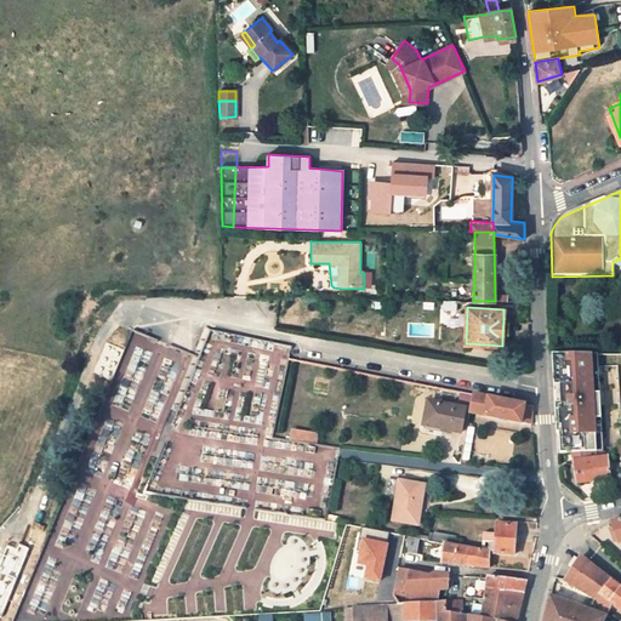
[(598,365),(554,366),(556,396),(562,396),(563,406),(557,406),(557,438),(563,438),(564,460),(607,457),(598,365)]
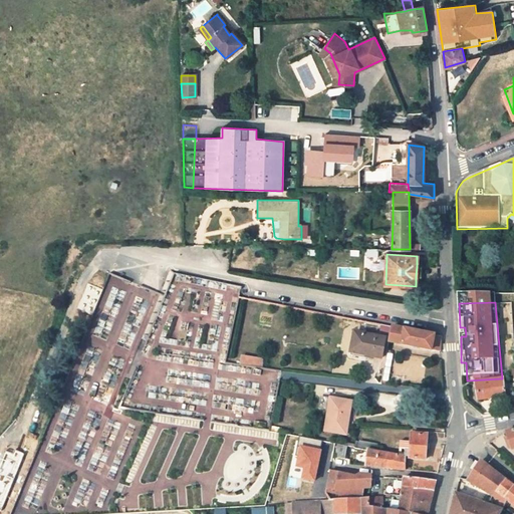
[(391,327),(389,342),(441,352),(441,337),(391,327)]
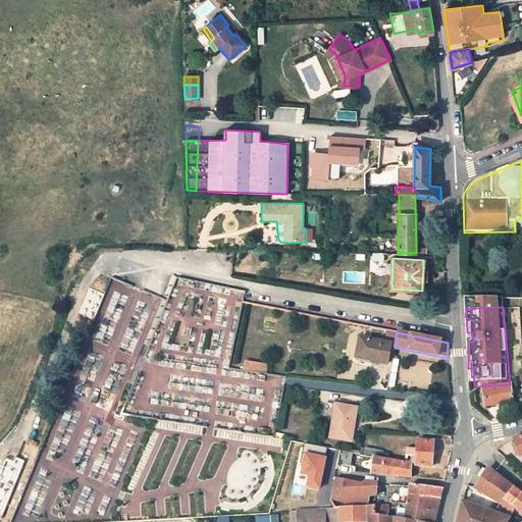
[(386,364),(390,345),(360,337),(356,357),(365,359),(386,364)]
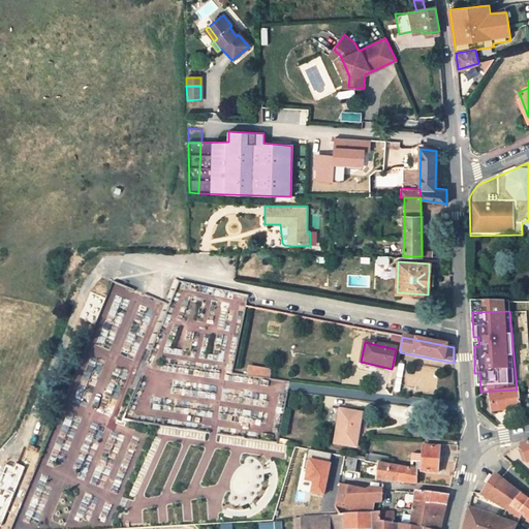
[(249,365),(247,375),(270,379),(272,369),(249,365)]
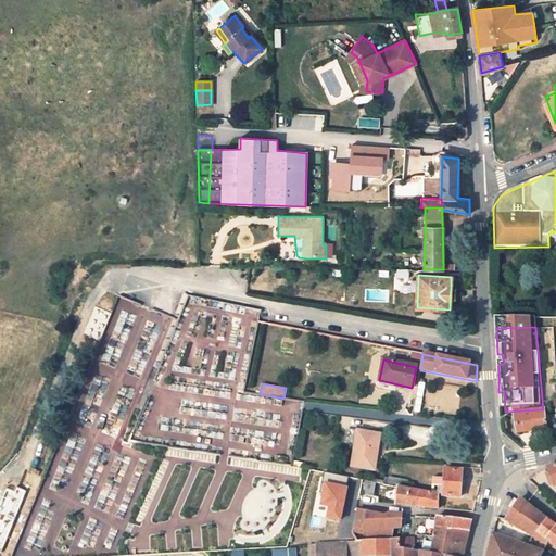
[(375,470),(380,434),(356,430),(351,467),(375,470)]
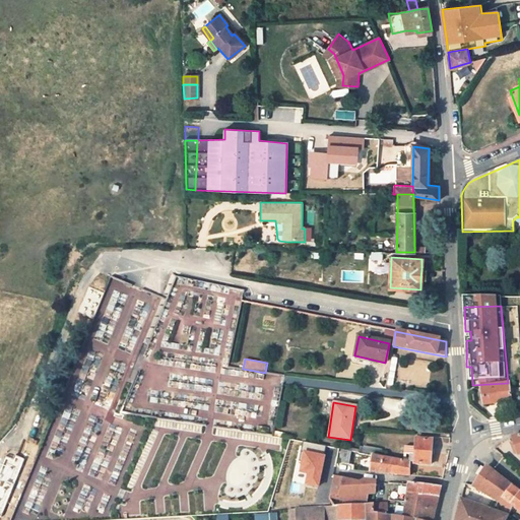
[(519,435),(510,437),(517,455),(519,453),(519,435)]
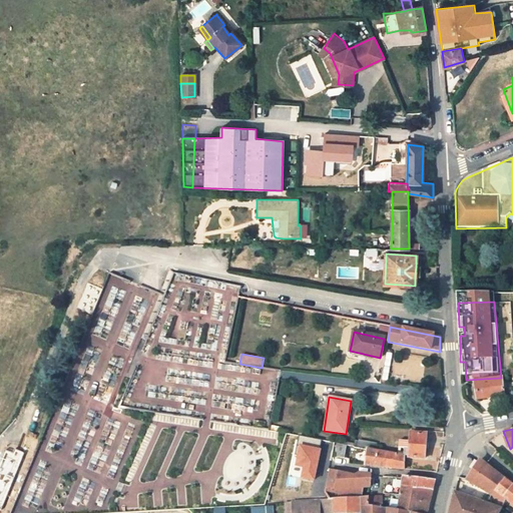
[(426,435),(426,434),(410,433),(409,442),(399,441),(398,447),(404,448),(404,456),(408,456),(408,457),(424,458),(426,435)]
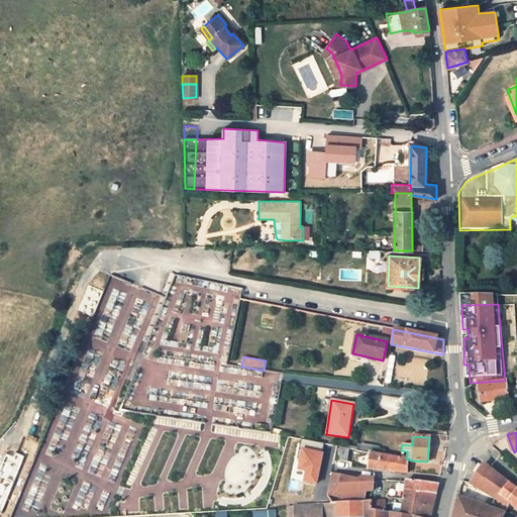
[(305,459),(308,446),(295,443),(292,457),(305,459)]
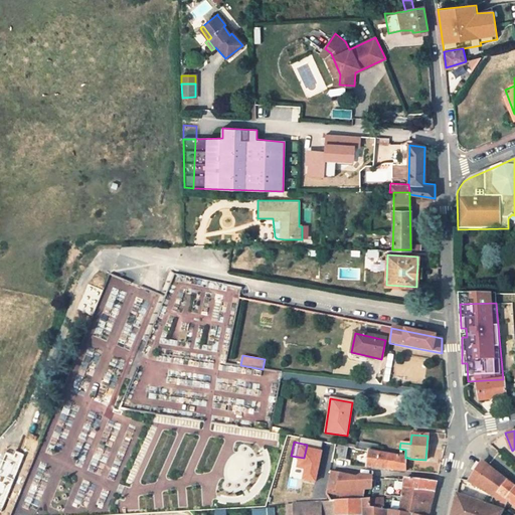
[(374,453),(375,447),(360,443),(359,450),(374,453)]
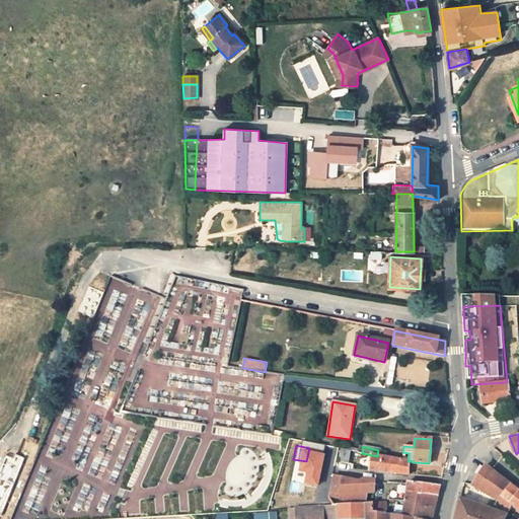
[(370,454),(368,470),(410,474),(409,462),(370,454)]
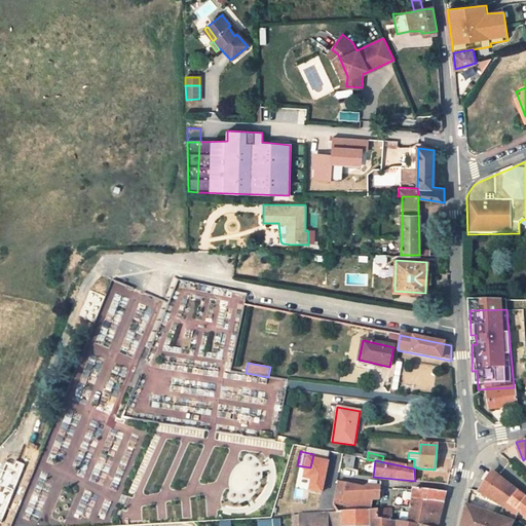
[(478,491),(508,510),(510,505),(516,511),(525,497),(511,486),(491,471),(478,491)]
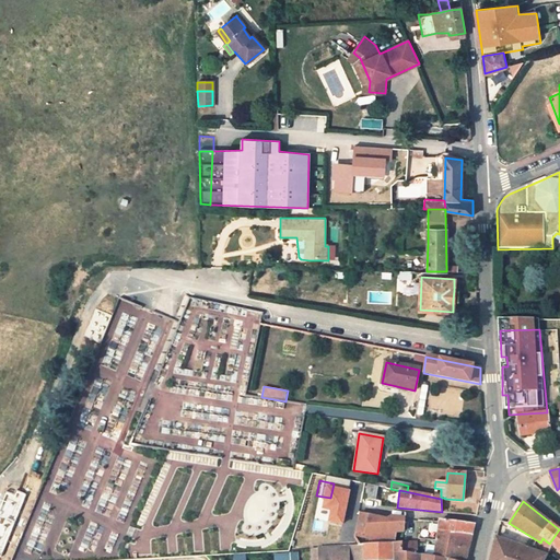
[(403,532),(403,518),(392,516),(389,517),(388,520),(359,514),(354,537),(370,539),(370,545),(394,543),(396,532),(403,532)]
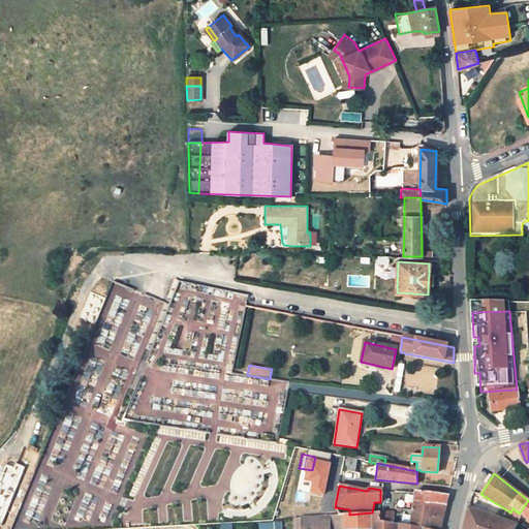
[(415,491),(409,526),(424,528),(438,528),(446,495),(415,491)]
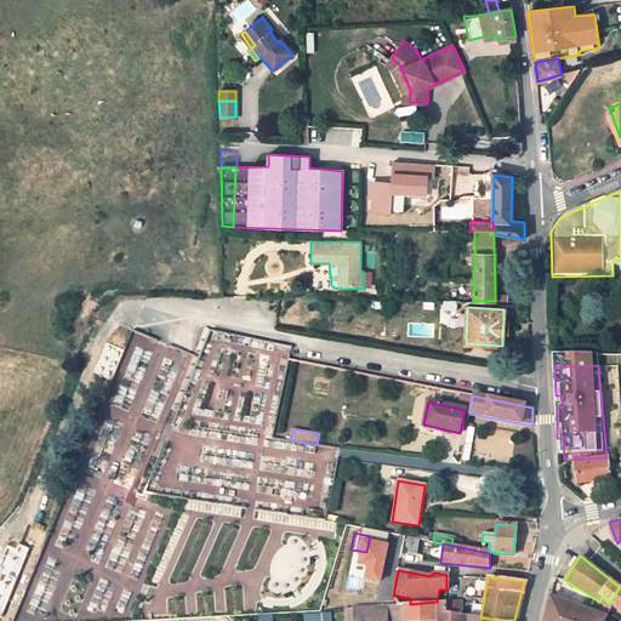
[(158,594),(160,587),(151,582),(148,590),(158,594)]
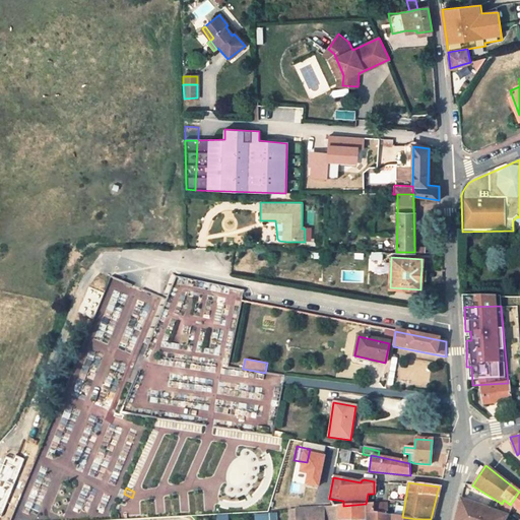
[(512,506),(519,511),(519,492),(510,505),(512,506)]
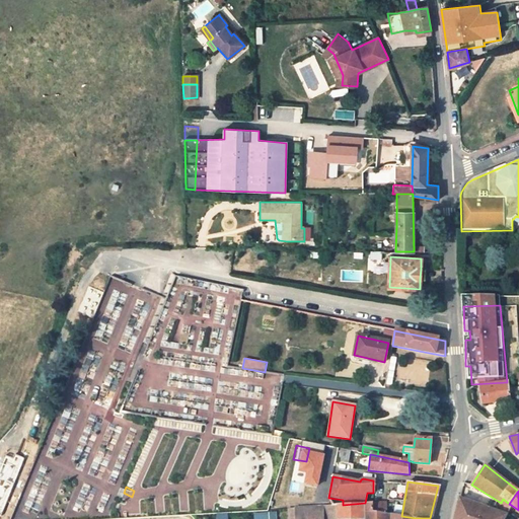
[(503,518),(506,515),(460,498),(454,518),(503,518)]
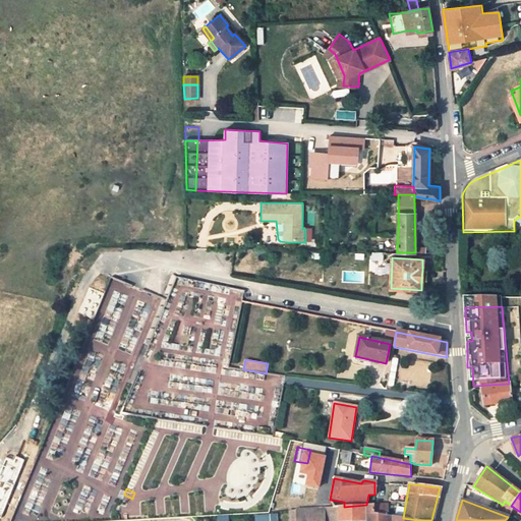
[(509,515),(513,507),(511,506),(505,501),(503,505),(500,511),(509,515)]
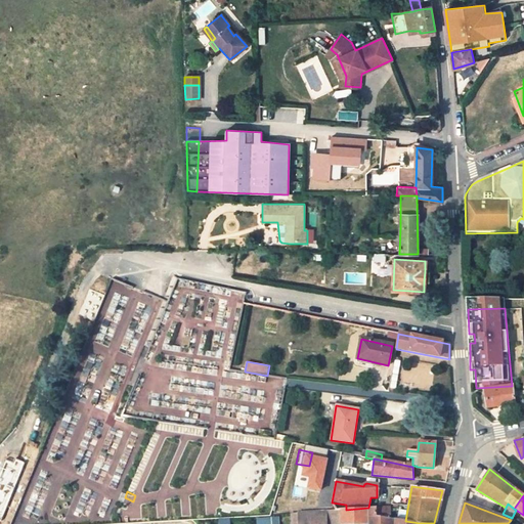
[(326,511),(292,514),(292,523),(347,523),(366,523),(365,523),(394,523),(395,519),(390,519),(377,516),(377,508),(368,508),(346,510),(336,510),(326,510),(326,511)]
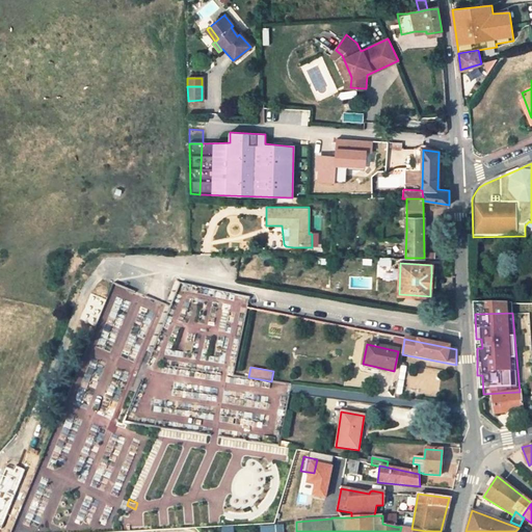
[(382,524),(396,527),(396,515),(382,515),(382,524)]
